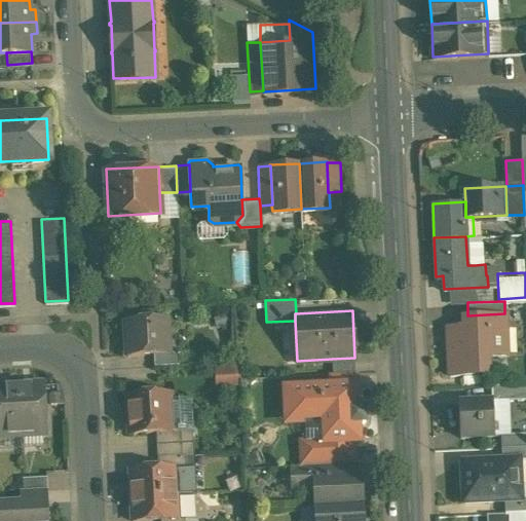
[(504,313),(467,315),(468,326),(448,327),(450,373),(488,372),(487,352),(491,352),(491,351),(505,351),(504,331),(505,330),(504,313)]
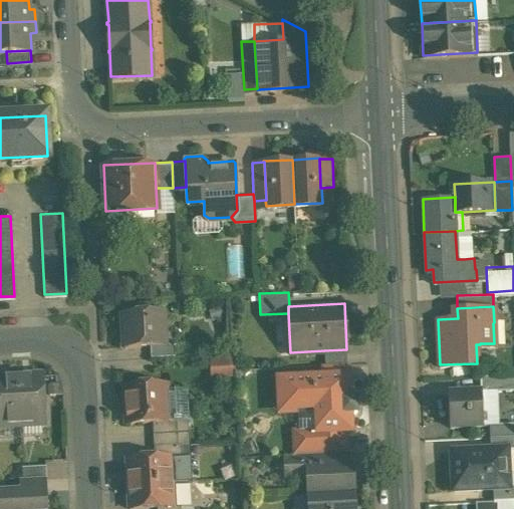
[(163,310),(122,312),(124,344),(150,343),(165,342),(163,310)]
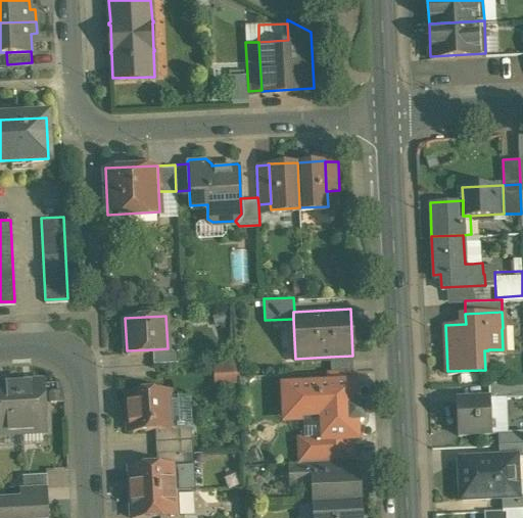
[(168,348),(152,349),(153,362),(178,361),(177,348),(168,348)]
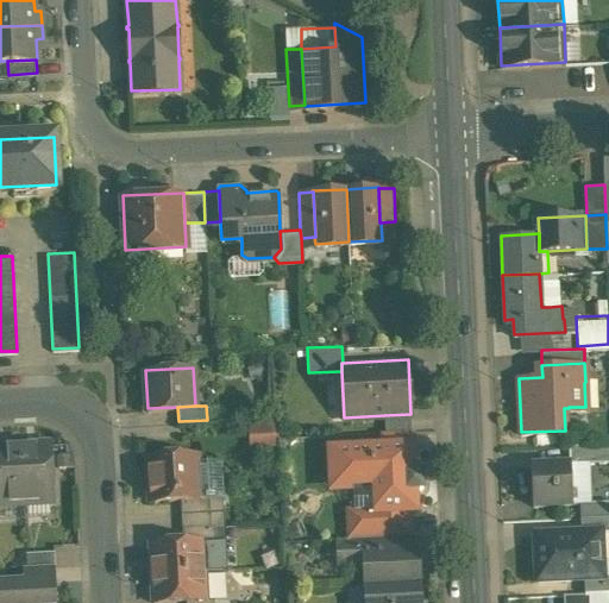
[(410,414),(384,415),(385,429),(410,428),(410,414)]
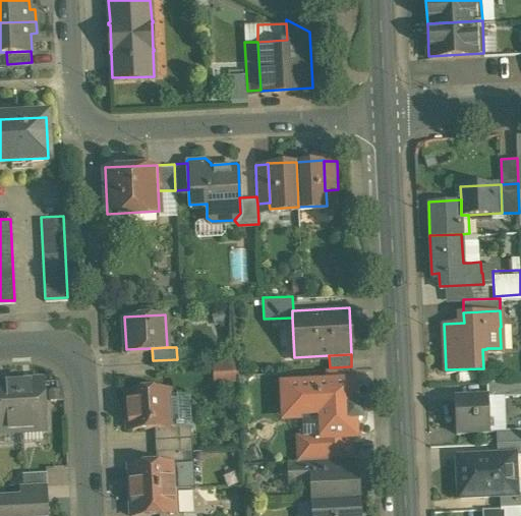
[(330,367),(328,367),(328,380),(346,379),(348,381),(351,380),(352,378),(351,366),(330,367)]
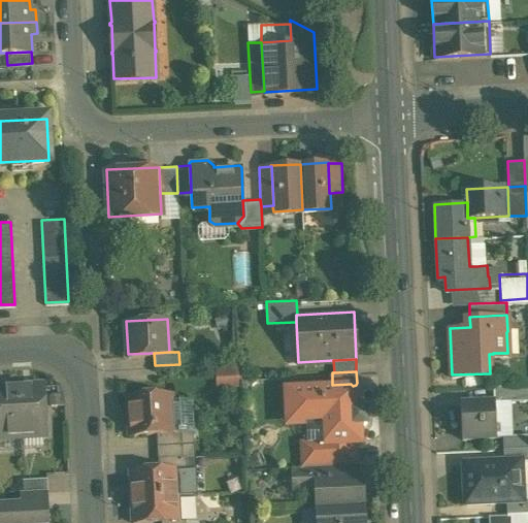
[(218,374),(218,384),(237,386),(237,377),(218,374)]
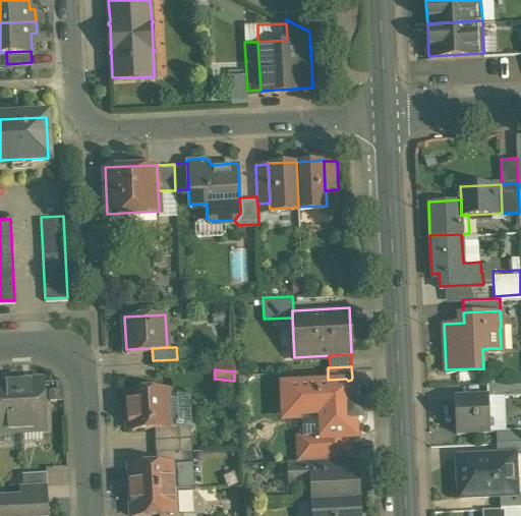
[(42,379),(17,381),(20,427),(44,426),(42,379)]
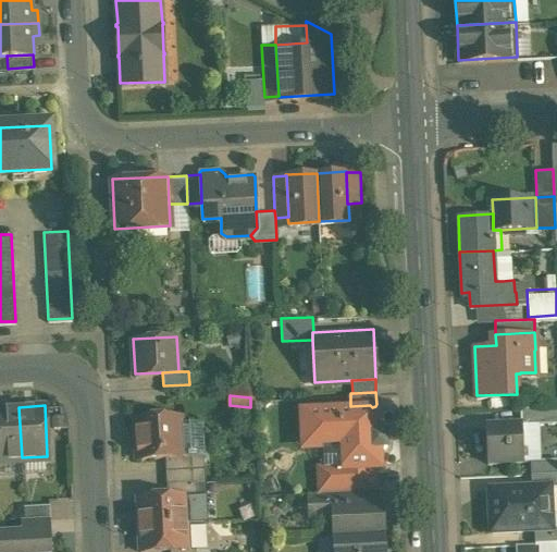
[(350,406),(302,408),(304,440),(343,439),(344,464),(344,466),(373,464),(378,464),(380,462),(379,444),(376,443),(374,443),(372,407),(370,405),(350,406)]
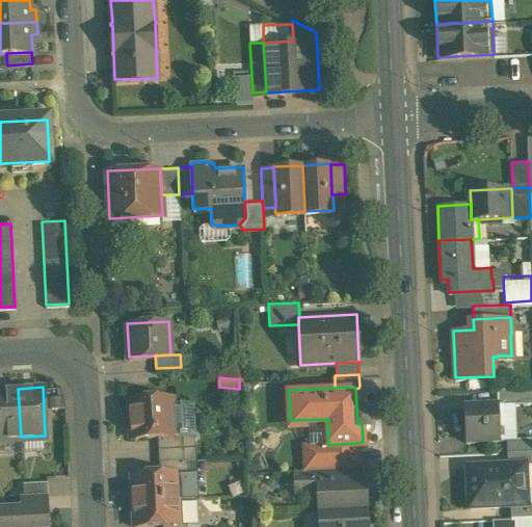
[(528,387),(497,389),(498,402),(498,403),(529,402),(529,401),(528,387)]
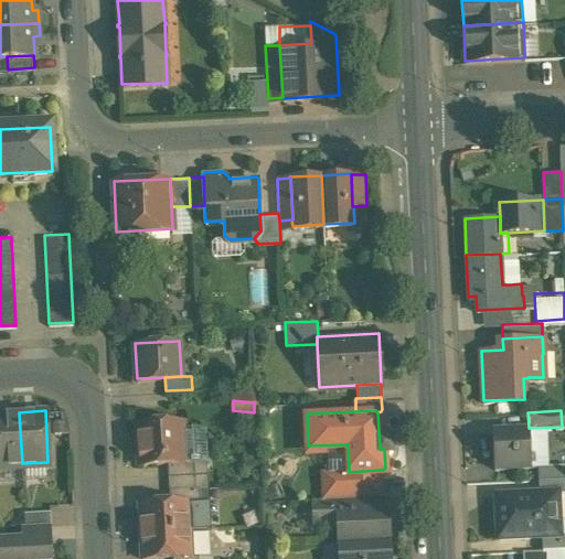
[(19,412),(0,412),(0,463),(22,463),(19,412)]
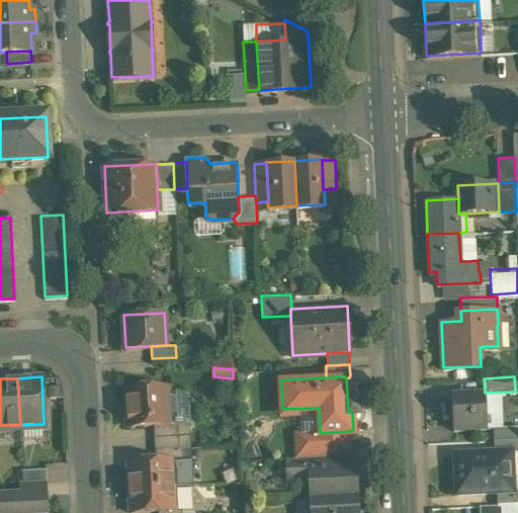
[(168,386),(125,389),(127,424),(154,423),(170,422),(168,386)]
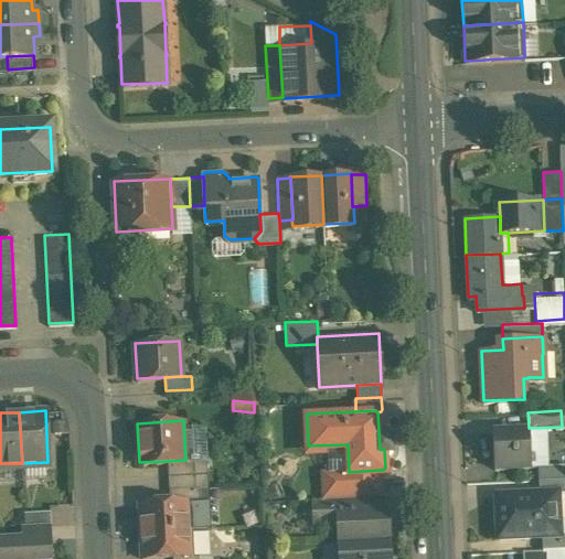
[(206,458),(205,422),(189,423),(190,458),(206,458)]
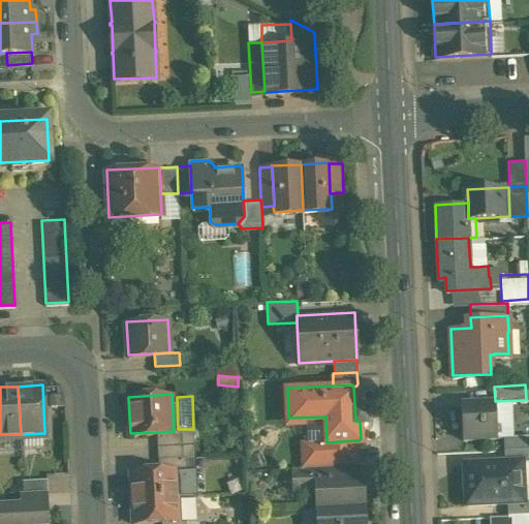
[(495,400),(462,402),(463,437),(497,436),(495,401),(495,400)]
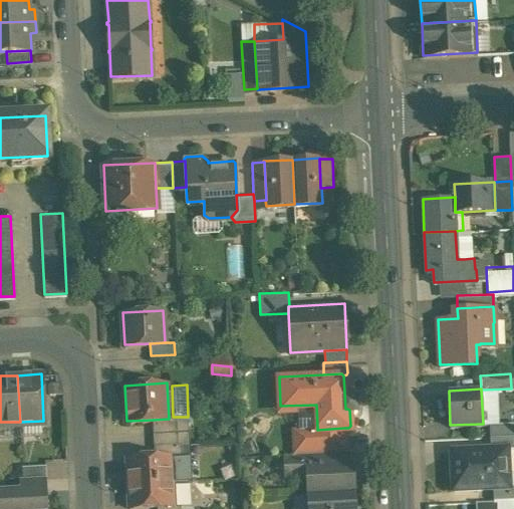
[(169,419),(153,420),(154,444),(182,442),(190,442),(189,418),(169,419)]
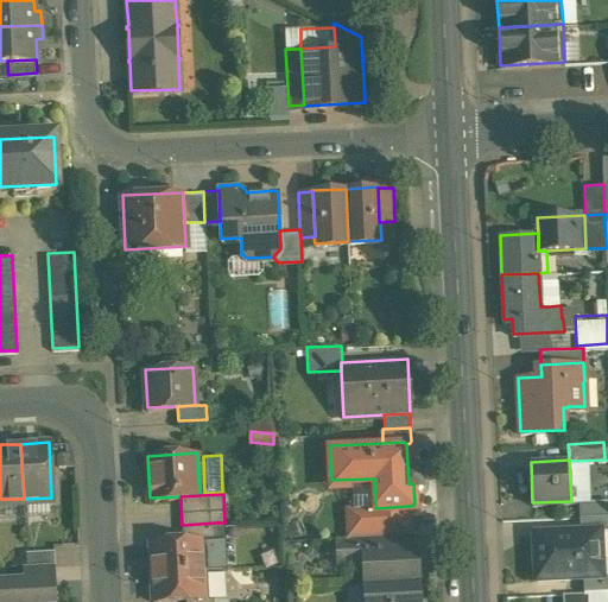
[(369,506),(348,507),(349,536),(362,534),(371,534),(369,506)]
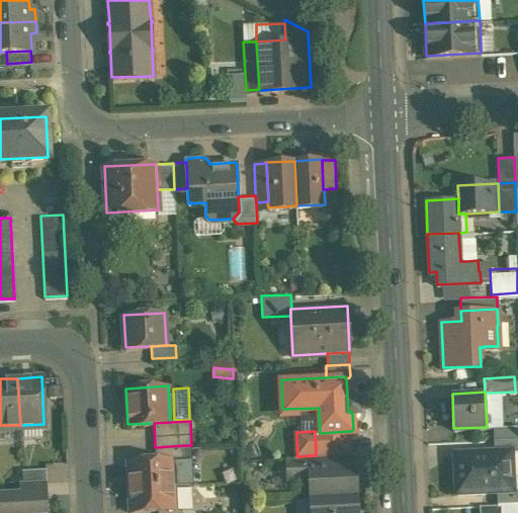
[(347,431),(320,433),(320,431),(315,431),(316,455),(348,453),(347,431)]
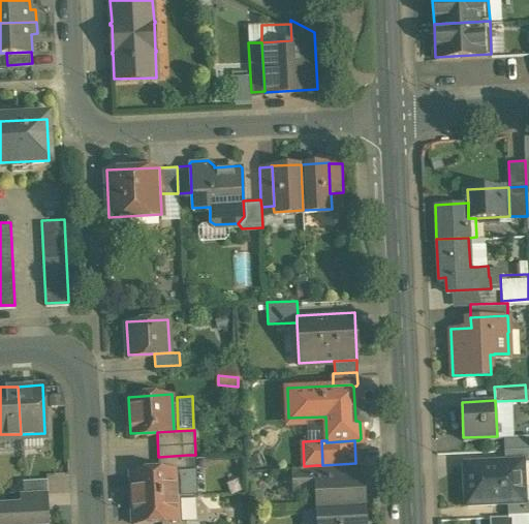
[(528,447),(505,448),(506,460),(524,459),(524,460),(528,459),(528,447)]
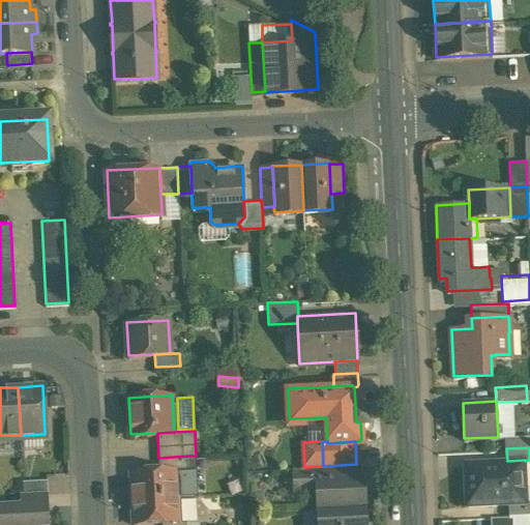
[(187,456),(158,458),(159,470),(176,469),(187,468),(187,456)]
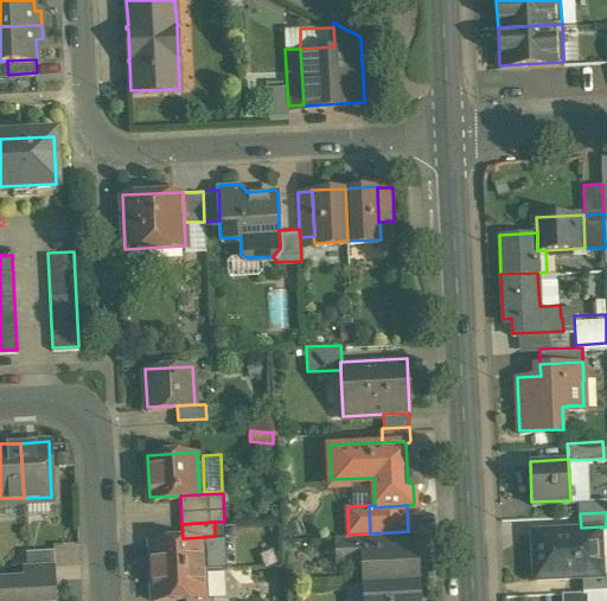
[(581,528),(534,529),(536,577),(582,575),(602,574),(602,573),(601,528),(601,526),(581,528)]
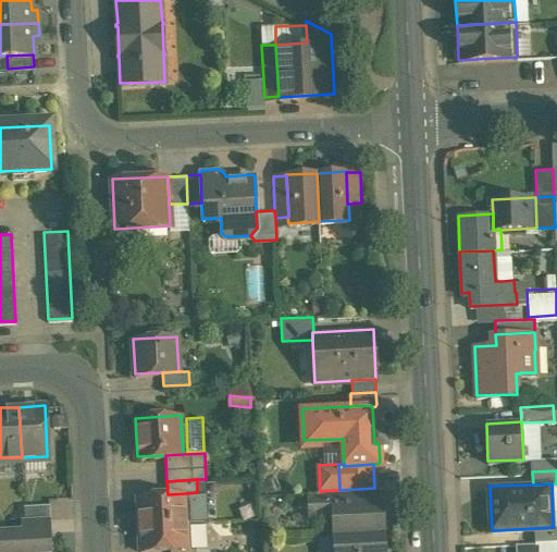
[(339,490),(332,490),(333,504),(380,501),(380,500),(380,488),(374,488),(339,490)]
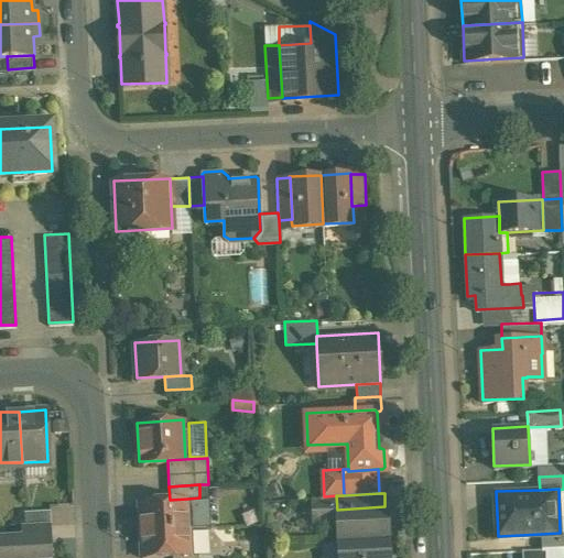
[(324,496),(313,496),(313,500),(314,500),(315,520),(337,518),(337,510),(336,495),(324,496)]
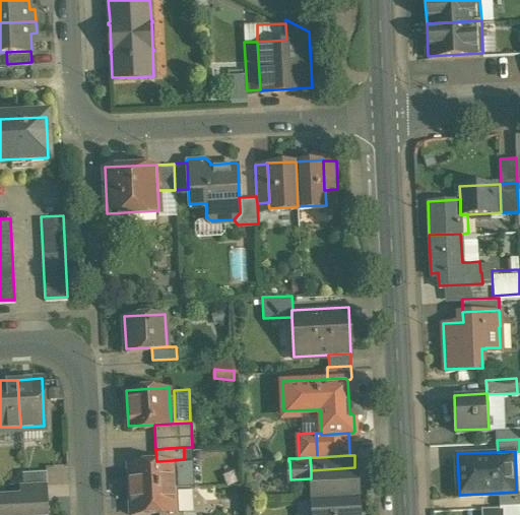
[(156,461),(128,462),(129,488),(174,486),(173,460),(156,461)]
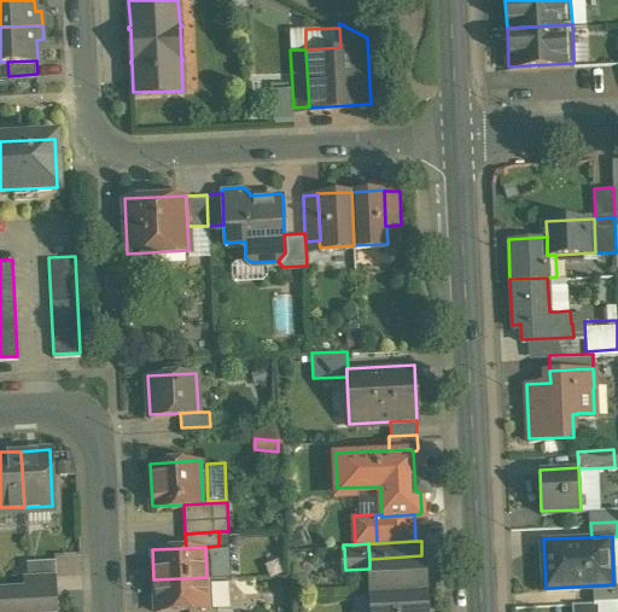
[(421,555),(369,559),(369,569),(371,592),(425,589),(424,554),(421,554),(421,555)]
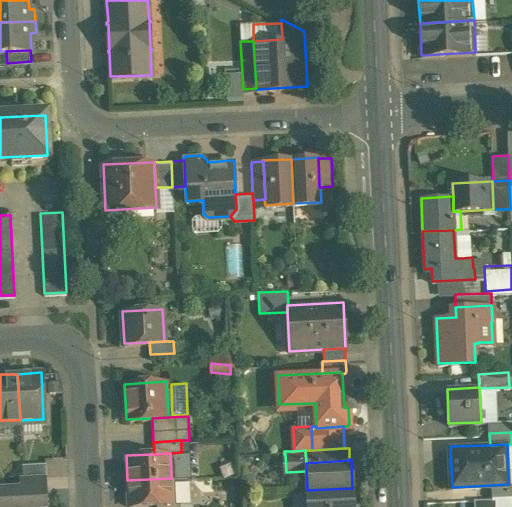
[(45,461),(22,463),(22,474),(42,474),(46,473),(45,461)]
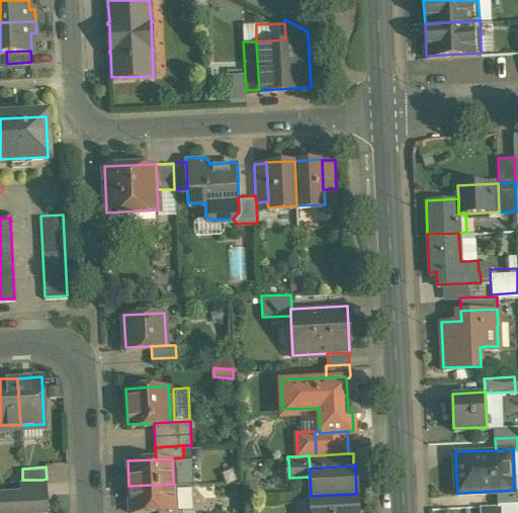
[(22,480),(20,481),(21,493),(42,492),(42,480),(22,480)]
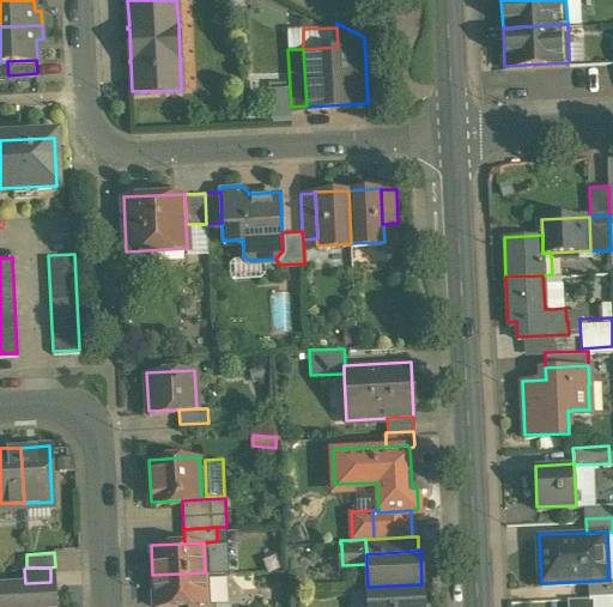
[(205,572),(152,575),(153,605),(187,602),(206,601),(205,572)]
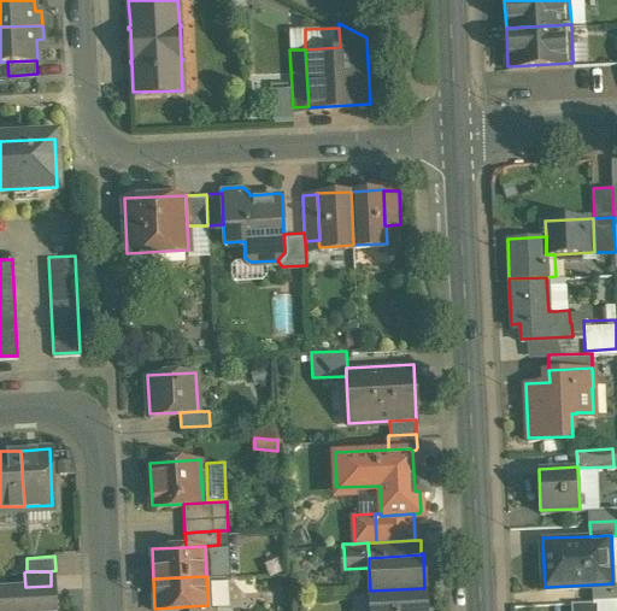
[(612,583),(592,585),(593,599),(616,597),(616,581),(612,582),(612,583)]
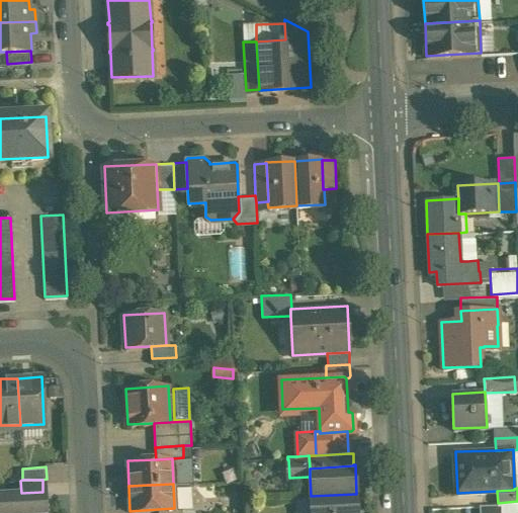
[(21,493),(1,494),(1,505),(0,506),(0,512),(47,512),(48,512),(44,508),(44,504),(46,504),(46,492),(42,492),(21,493)]
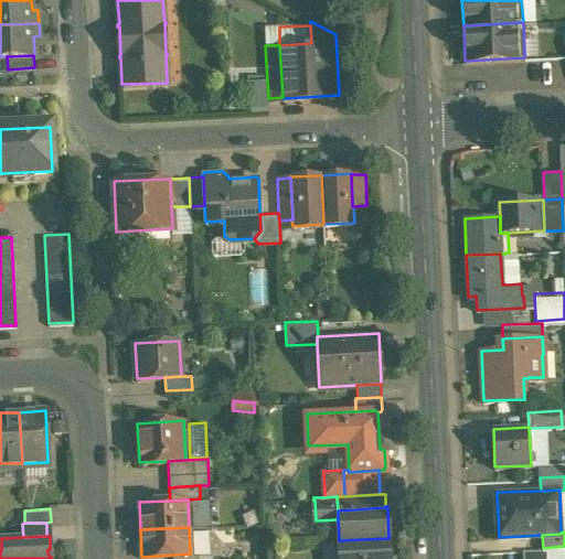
[(390,558),(388,538),(339,540),(340,558),(390,558)]
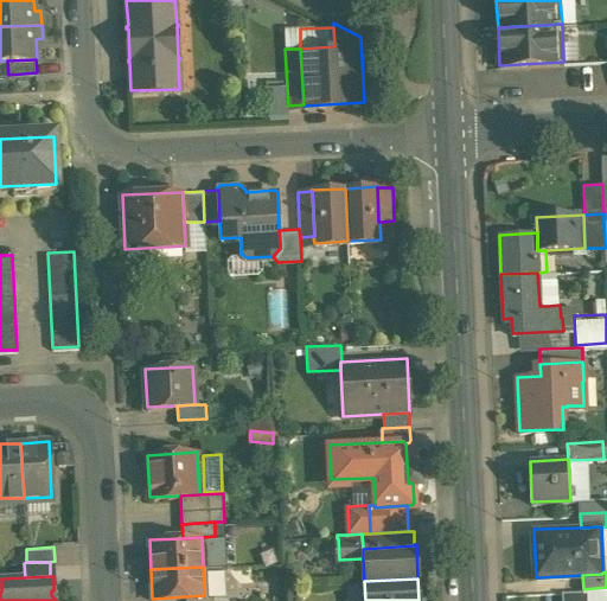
[(586,600),(586,589),(562,590),(562,600),(586,600)]
